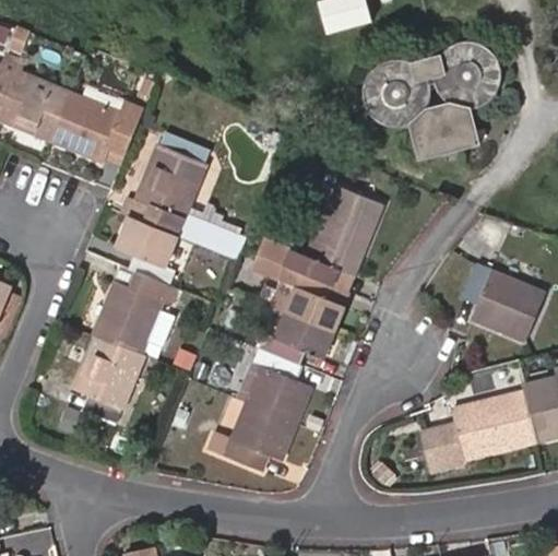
[(318,0),(317,0),(327,35),(372,23),(365,0),(318,0)]
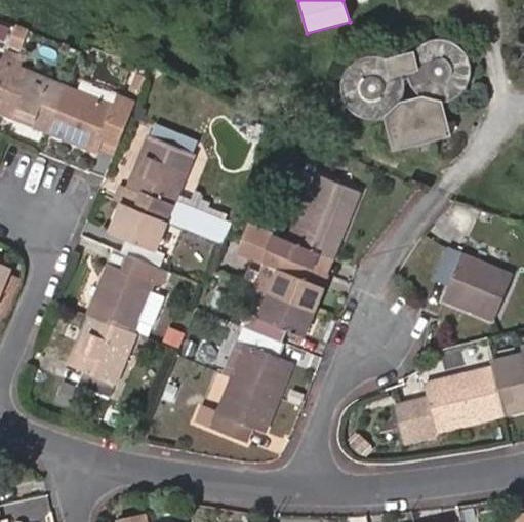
[(0,50),(13,55),(23,29),(0,21),(0,50)]
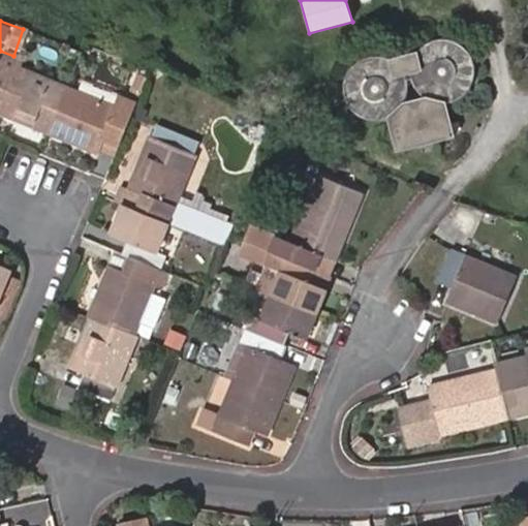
[(471,82),(473,70),(472,63),(467,53),(462,47),(452,41),(444,39),(432,41),(420,50),(416,53),(414,56),(413,59),(412,63),(411,66),(411,70),(411,74),(412,79),(416,89),(426,97),(429,98),(432,100),(436,101),(440,101),(444,101),(455,98),(465,92),(471,82)]
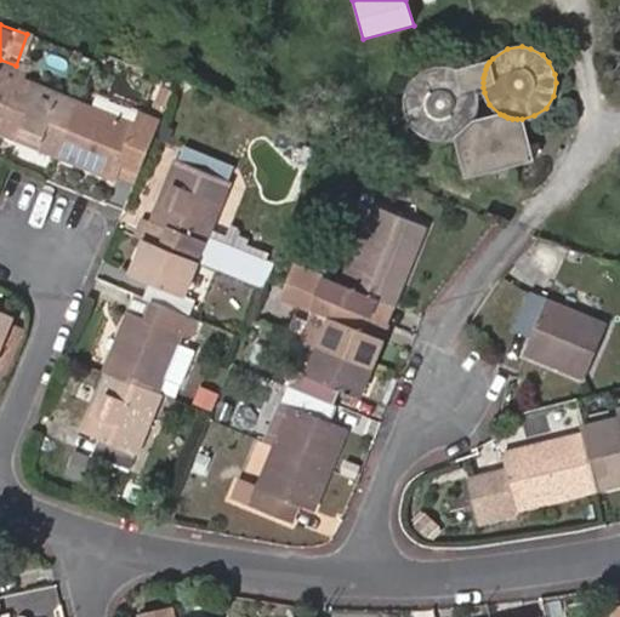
[(483,78),(484,74),(485,69),(487,66),(489,62),(493,58),(450,69),(455,70),(460,73),(464,75),(466,79),(470,83),(472,86),(473,91),(475,95),(484,92),(483,87),(483,83),(483,78)]
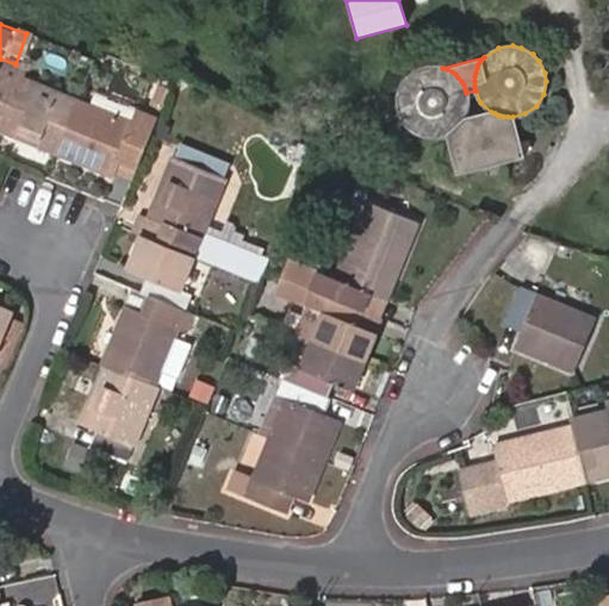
[(466,111),(466,93),(465,89),(464,85),(461,81),(458,77),(455,74),(452,72),(447,69),(442,68),(426,67),(409,74),(401,85),(396,102),(401,119),(412,132),(430,137),(447,135),(451,132),(455,130),(458,126),(461,123),(464,119),(466,111)]
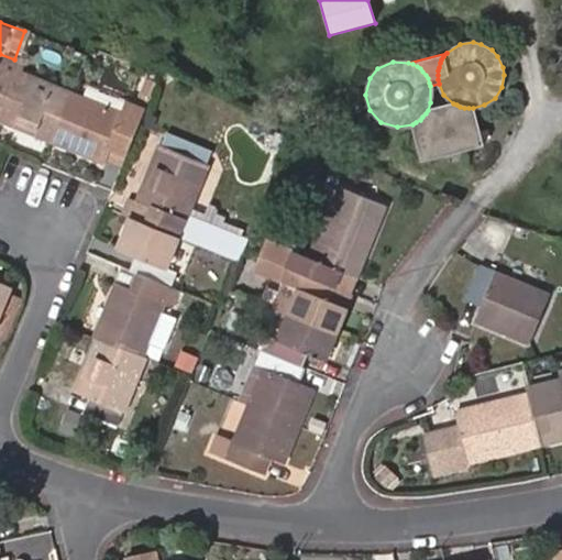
[(0,121),(48,142),(69,92),(0,65),(0,102),(4,105),(0,116),(0,121)]
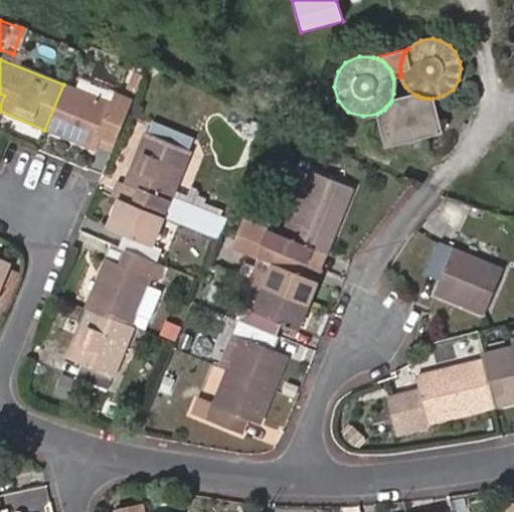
[(115,142),(131,101),(113,94),(109,103),(63,84),(44,130),(95,150),(101,137),(115,142)]
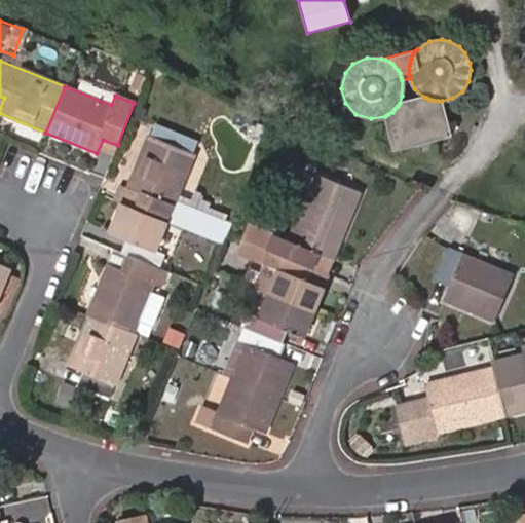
[(451,136),(442,101),(438,101),(434,101),(429,100),(426,98),(423,97),(421,96),(401,101),(400,103),(398,106),(395,109),(392,112),(388,114),(385,116),(383,116),(392,151),(451,136)]
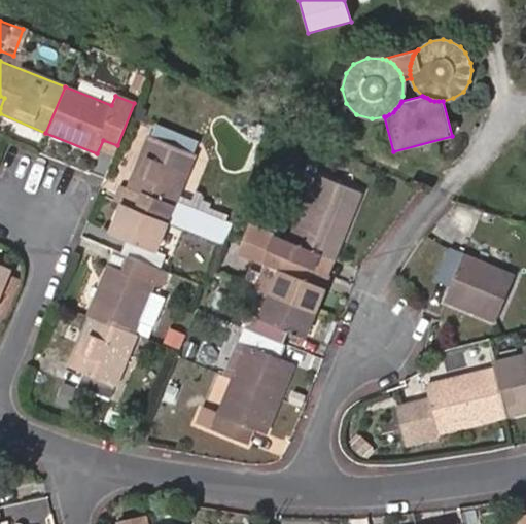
[(149,135),(193,151),(197,139),(153,124),(149,135)]
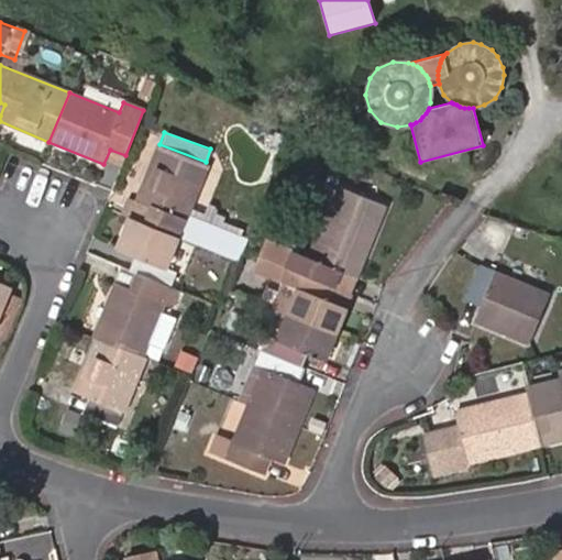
[(156,210),(150,227),(179,238),(208,168),(160,149),(138,202),(156,210)]
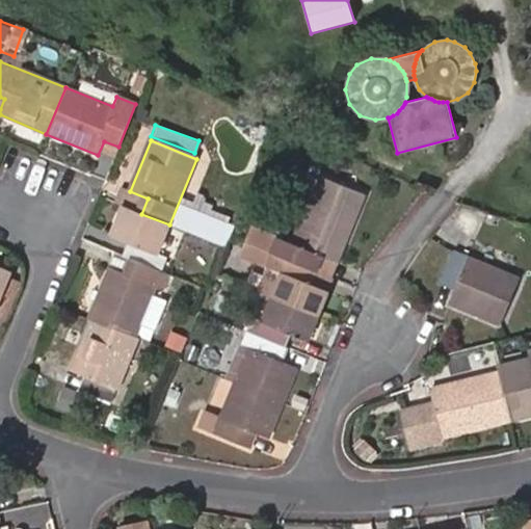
[(271,254),(316,272),(323,257),(338,263),(363,196),(319,179),(292,246),(277,240),(271,254)]
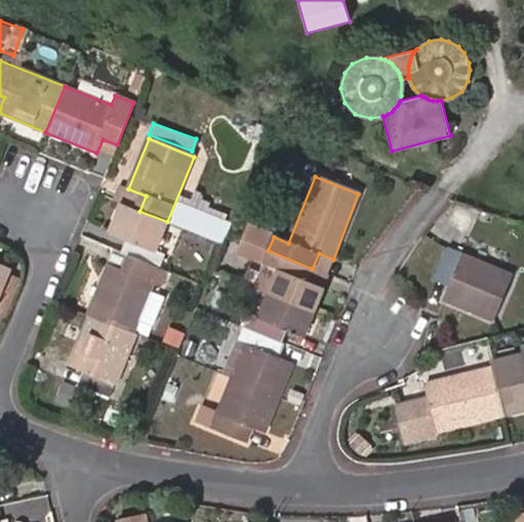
[(121,203),(139,211),(146,196),(128,189),(119,185),(113,199),(121,203)]
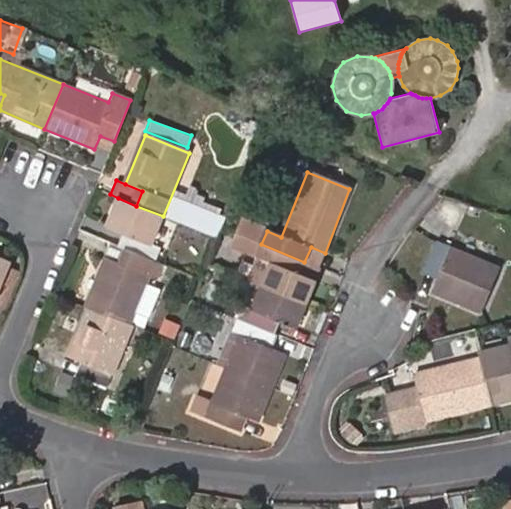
[(163,216),(136,206),(118,198),(106,227),(123,233),(118,247),(123,250),(152,261),(158,248),(154,247),(165,217),(163,216)]
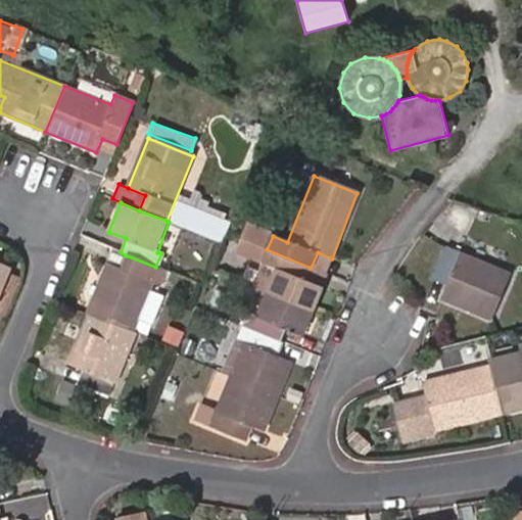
[(311,268),(267,249),(264,257),(270,261),(257,288),(266,292),(312,312),(322,287),(305,280),(311,268)]
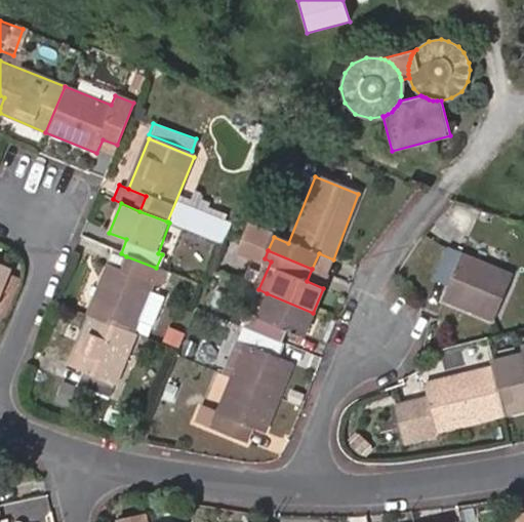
[(443,300),(492,320),(510,276),(447,251),(435,280),(448,285),(443,300)]
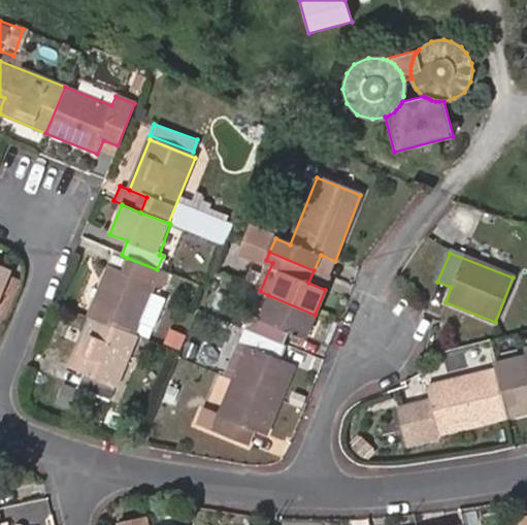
[(157,269),(127,258),(122,271),(108,266),(88,317),(132,336),(154,285),(151,285),(157,269)]
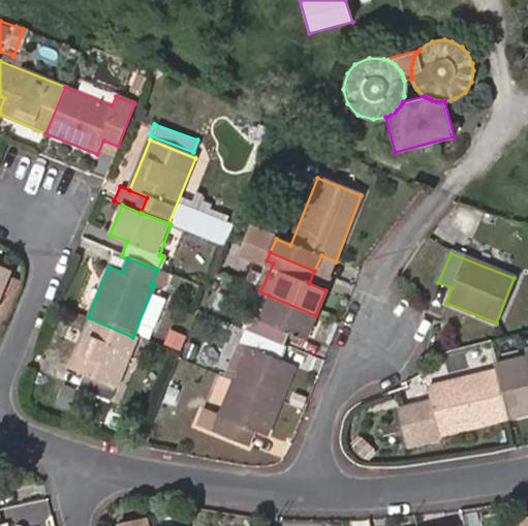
[(0,296),(9,273),(0,268),(0,296)]
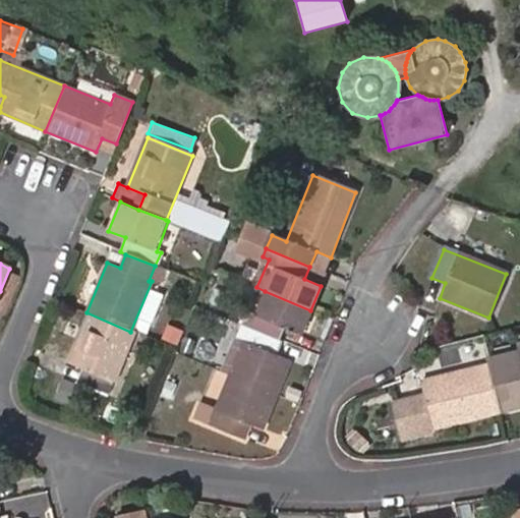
[(310,310),(265,291),(254,314),(247,311),(241,326),(279,341),(285,328),(301,335),(310,310)]
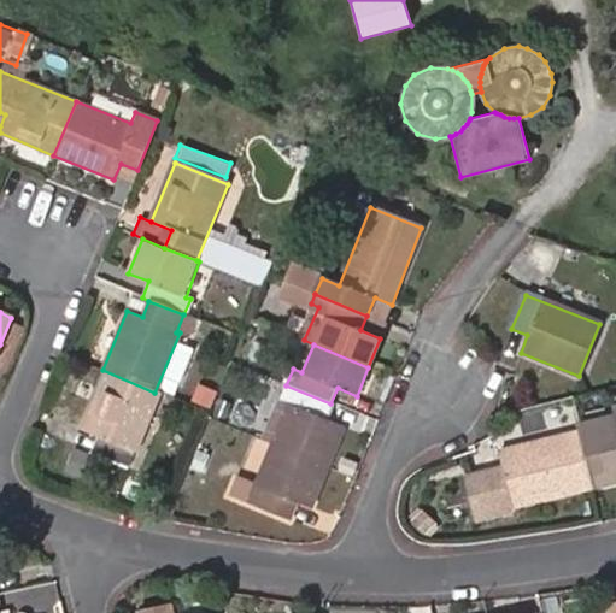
[(159,394),(154,393),(103,370),(76,430),(97,438),(91,454),(123,467),(128,453),(134,454),(159,394)]
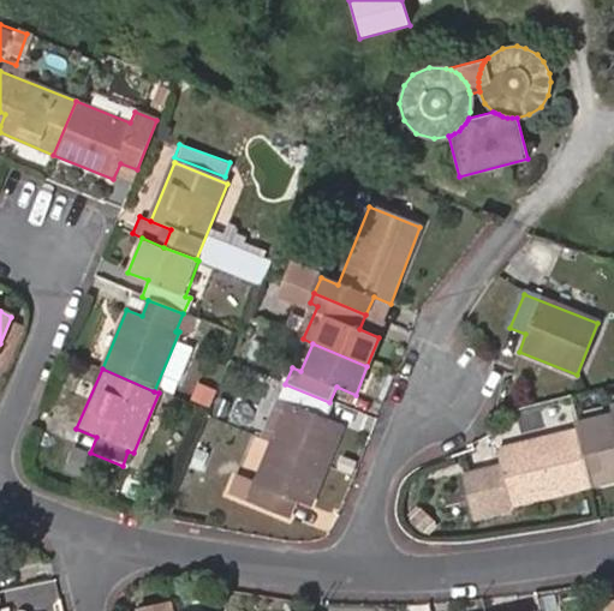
[(322,420),(329,402),(285,384),(262,439),(270,443),(326,466),(341,427),(322,420)]
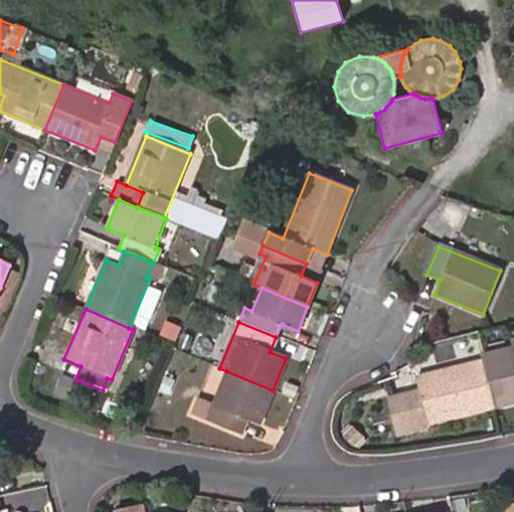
[(513,347),(483,355),(484,360),(496,407),(513,402),(513,341),(512,342),(513,347)]
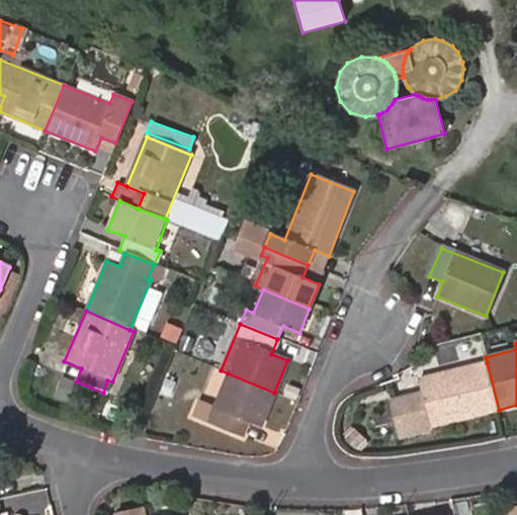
[(411,414),(394,418),(397,434),(499,410),(487,362),(419,379),(422,395),(408,399),(411,414)]
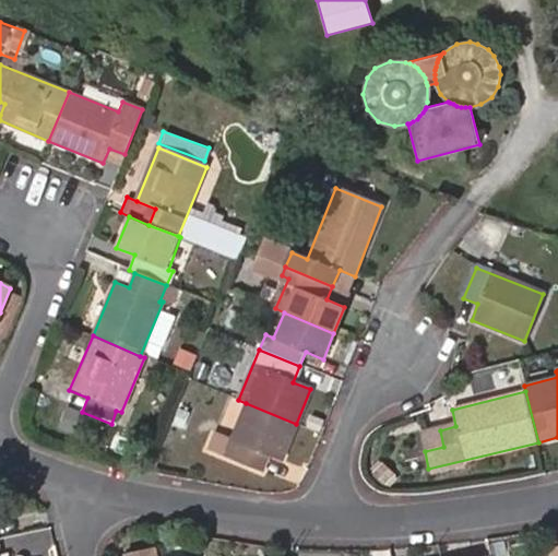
[(296,424),(246,403),(232,439),(224,437),(216,452),(258,469),(264,453),(281,459),(296,424)]
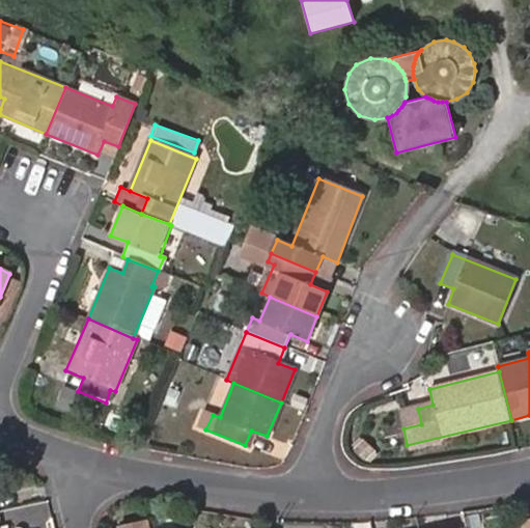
[(399,413),(403,428),(421,424),(418,409),(399,413)]
